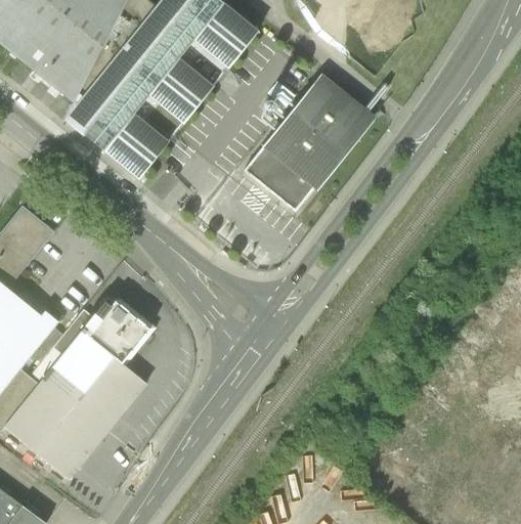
[(0,0),(0,41),(76,103),(154,7),(143,0),(0,0)]
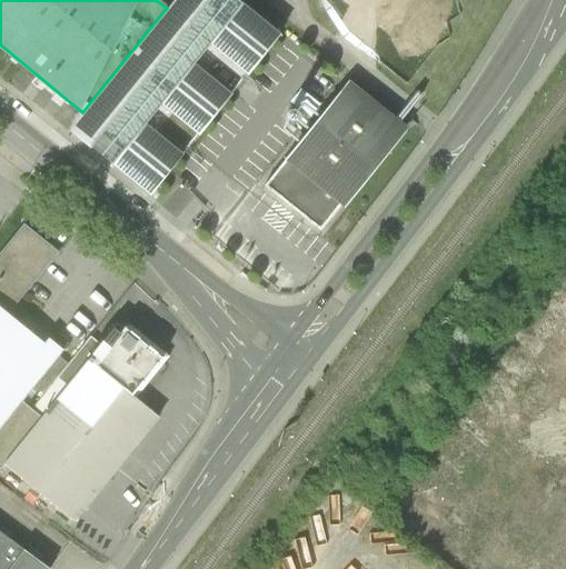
[(82,112),(72,125),(154,190),(184,153),(145,122),(161,102),(200,133),(232,93),(192,61),(209,40),(249,72),(281,33),(240,0),(172,0),(167,8),(82,112)]
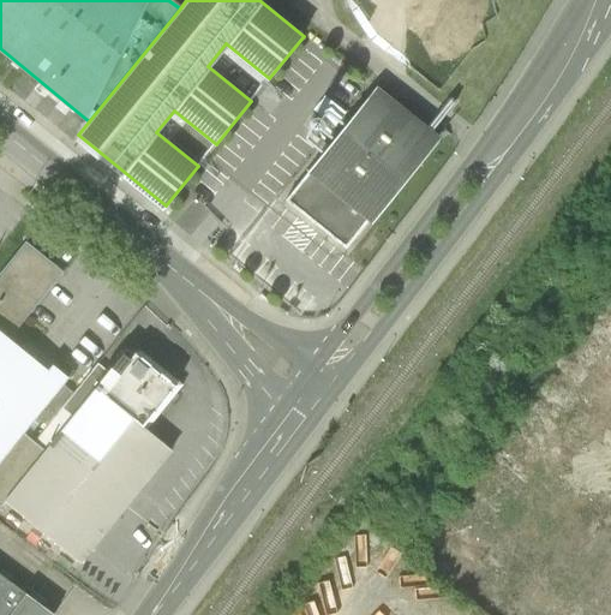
[(375,87),(286,198),(343,244),(363,220),(370,225),(439,137),(375,87)]
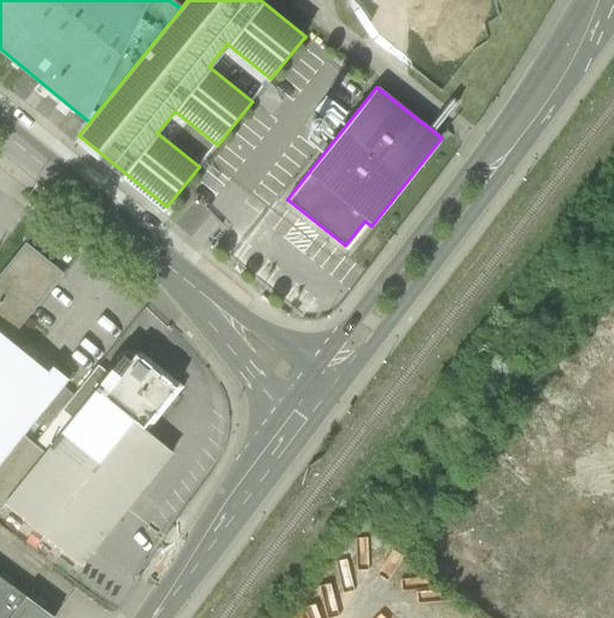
[(29,244),(0,279),(0,330),(12,340),(65,274),(29,244)]
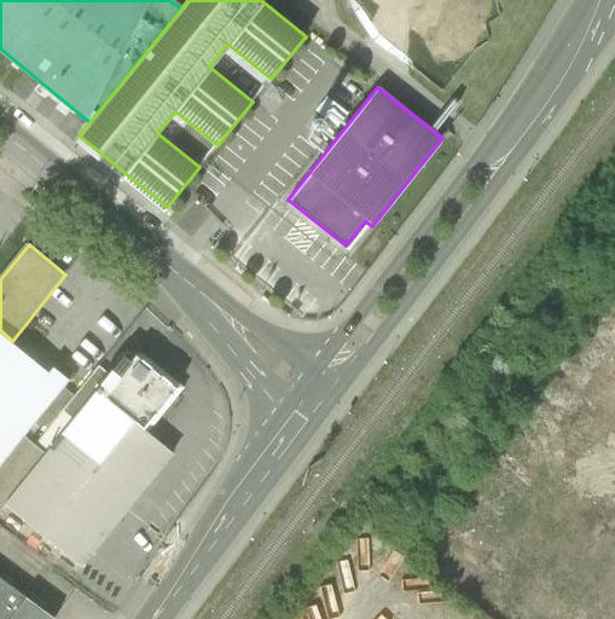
[(0,469),(28,437),(44,417),(67,386),(73,380),(56,366),(51,372),(12,341),(0,330),(0,469)]
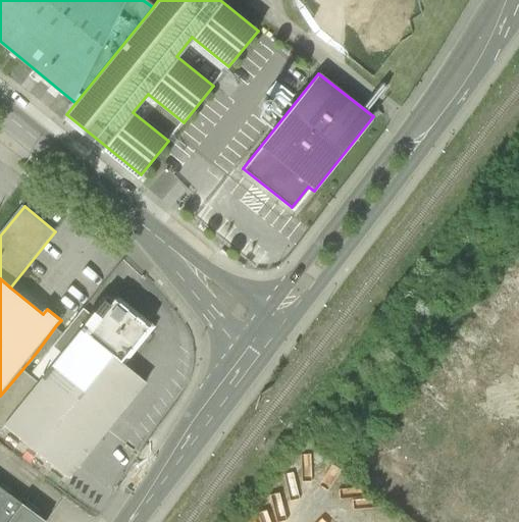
[(42,382),(6,426),(8,427),(70,478),(149,382),(127,365),(158,327),(117,295),(104,312),(96,305),(90,313),(84,308),(65,333),(45,358),(36,370),(46,377),(42,382)]
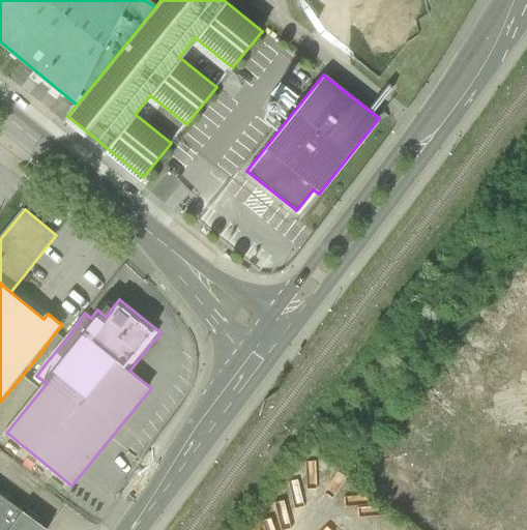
[(66,339),(57,330),(37,357),(46,363),(66,339)]
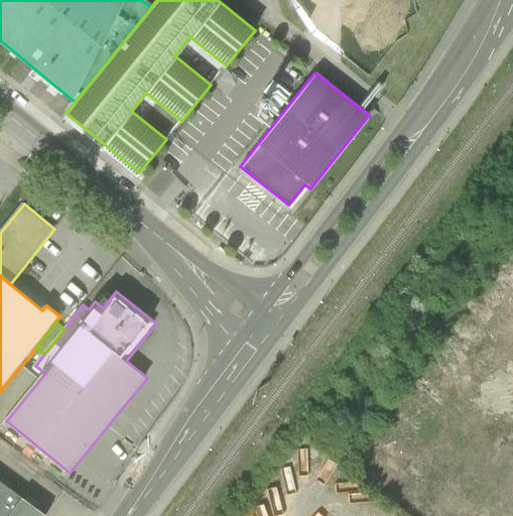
[(41,378),(23,364),(0,391),(0,422),(4,426),(8,422),(6,421),(41,378)]
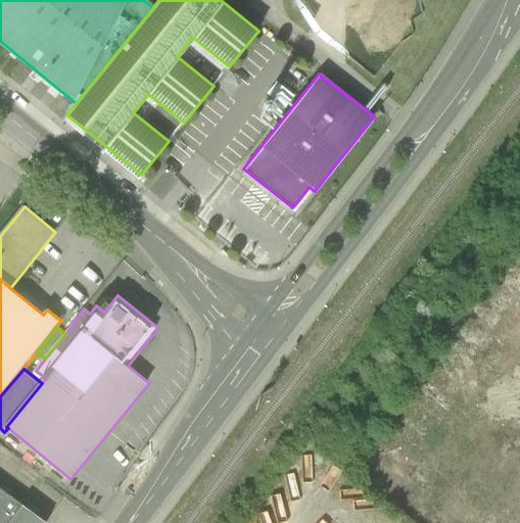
[(47,522),(0,488),(0,522),(47,522)]
